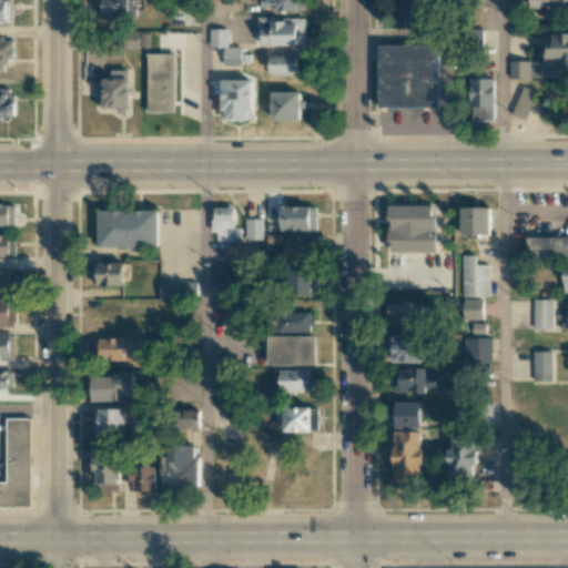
[(11,0),(0,0),(0,21),(13,21),(11,0)]
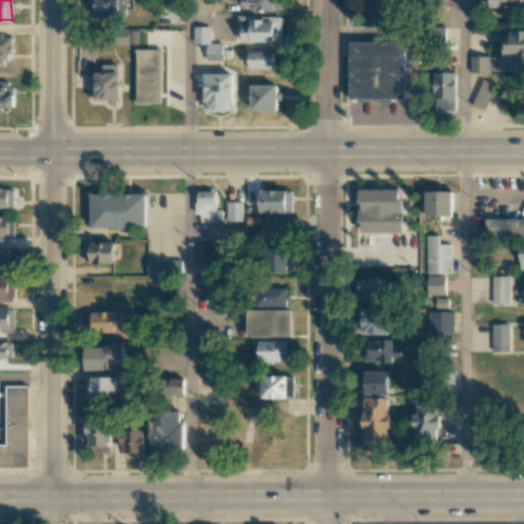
[(120,0),(90,0),(91,15),(120,15),(120,0)]
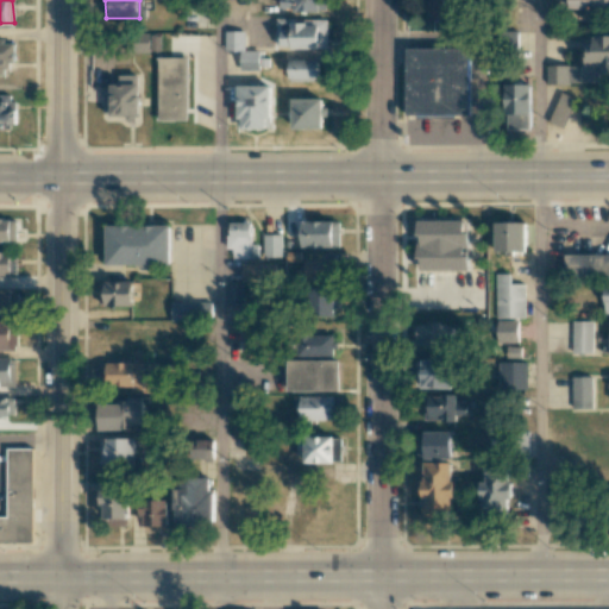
[(280,0),(280,10),(319,11),(319,0),(280,0)]
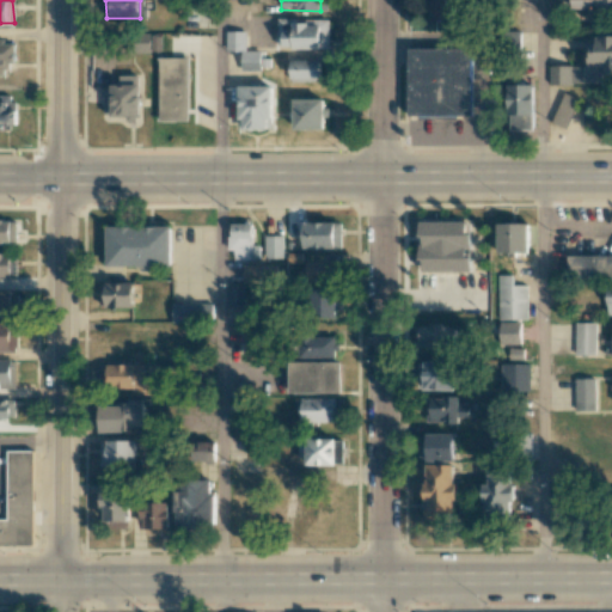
[(459,0),(430,0),(432,20),(460,20),(459,0)]
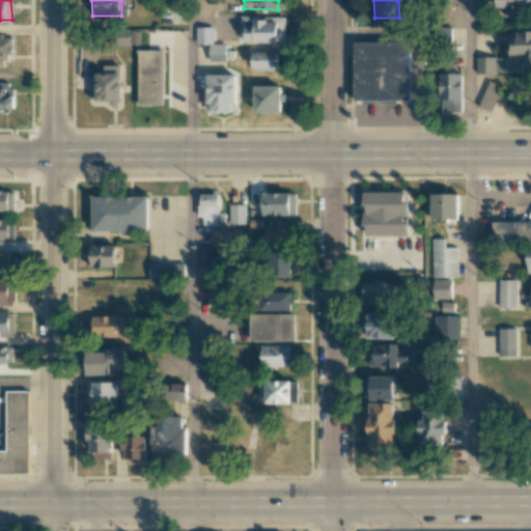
[(530,0),(496,0),(497,10),(530,8),(530,0)]
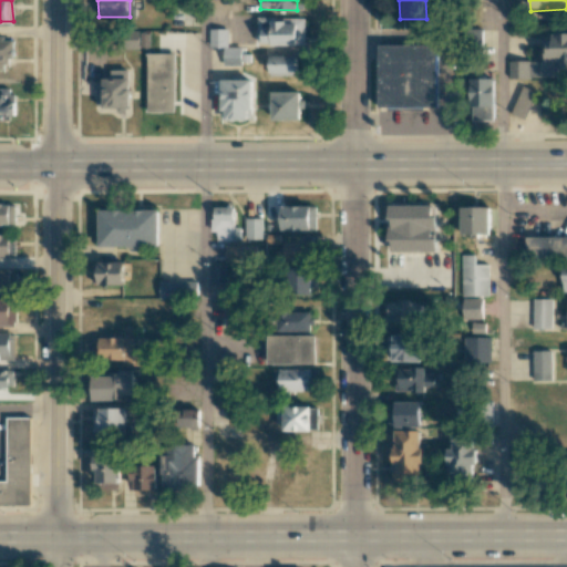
[(305,43),(305,19),(274,19),(274,17),(257,17),(257,44),(305,43)]
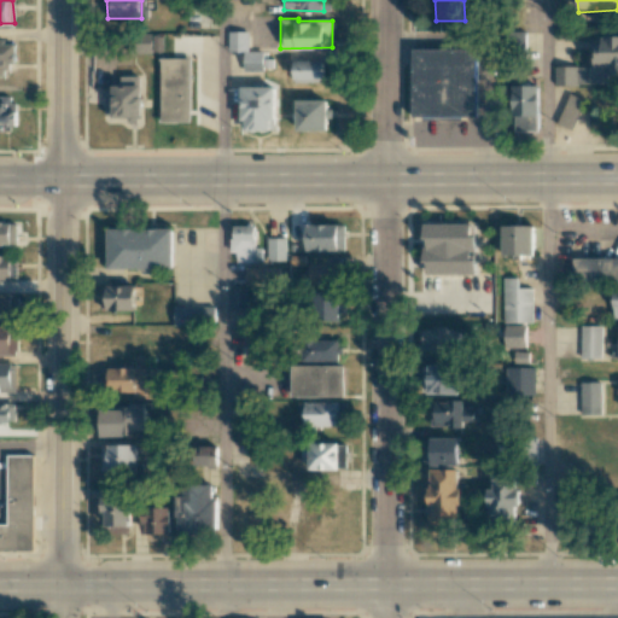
[(263,51),(249,51),(249,31),(228,31),(228,52),(244,52),(244,71),(263,70),(263,51)]
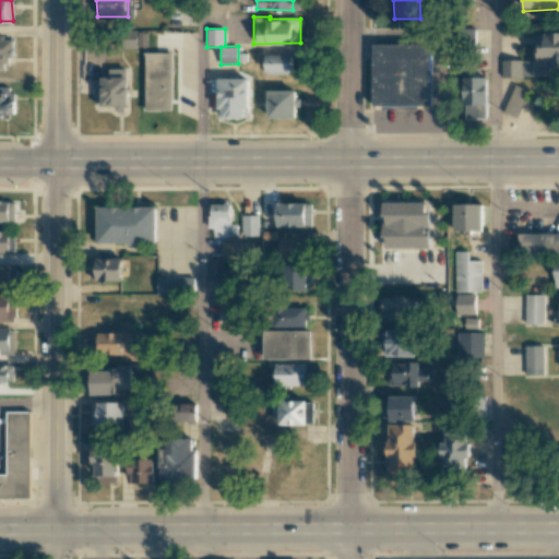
[(146,48),(147,32),(126,32),(126,47),(146,48)]
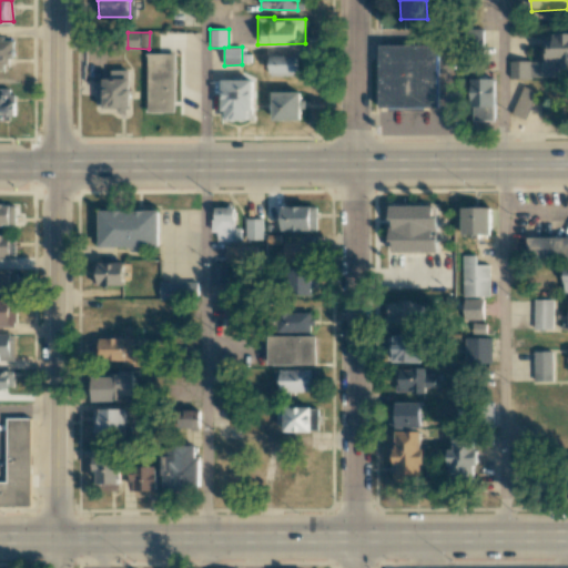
[(509,79),(567,78),(567,68),(567,34),(547,34),(548,60),(509,61),(509,79)]
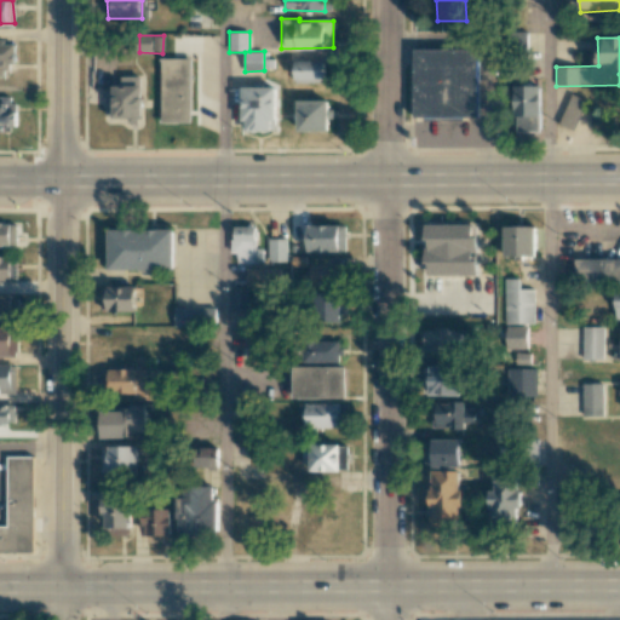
[(0,75),(7,76),(6,64),(15,63),(15,44),(0,44),(0,75)]
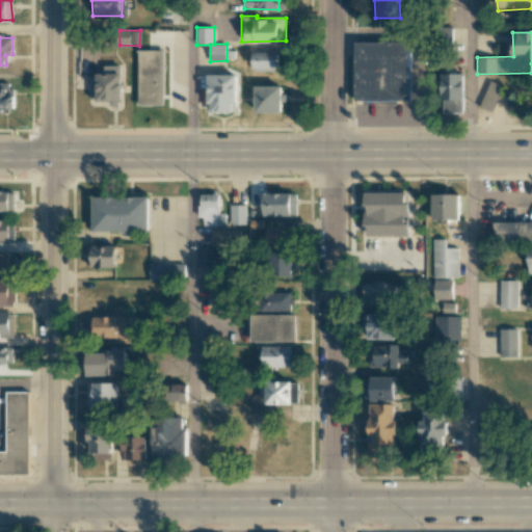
[(410,42),(355,43),(356,100),(411,99),(410,42)]
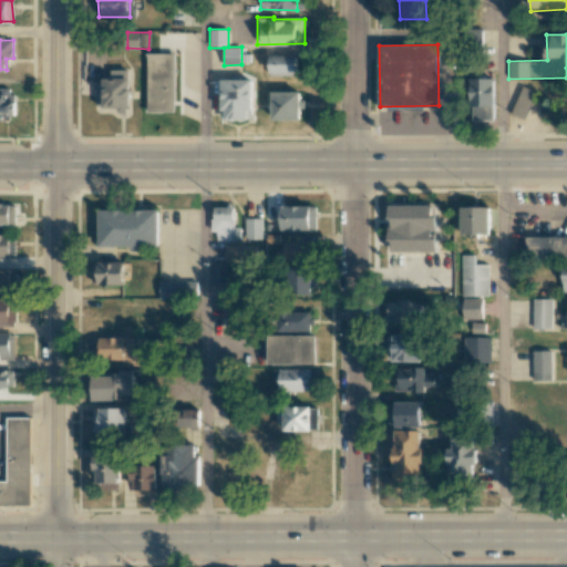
[(176,54),(176,112),(147,112),(147,54),(176,54)]
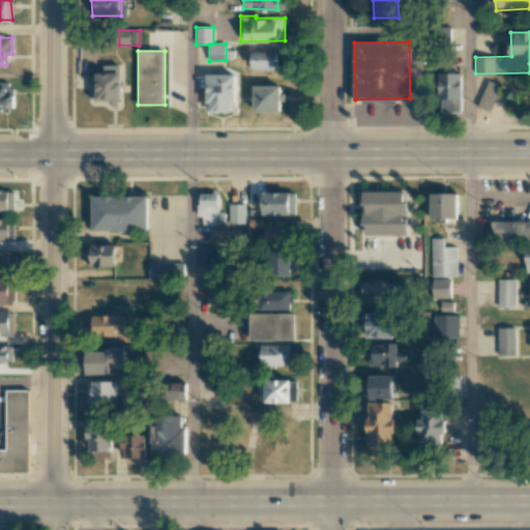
[(278,69),(277,51),(252,52),(253,70),(278,69)]
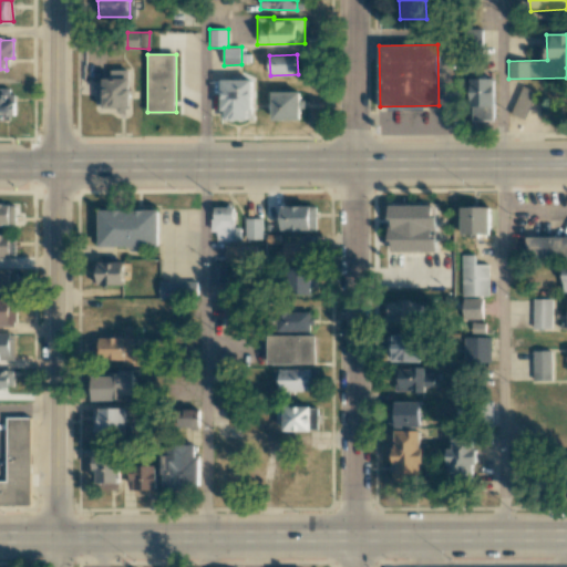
[(103,88),(95,88),(96,110),(130,109),(129,78),(103,78),(103,88)]
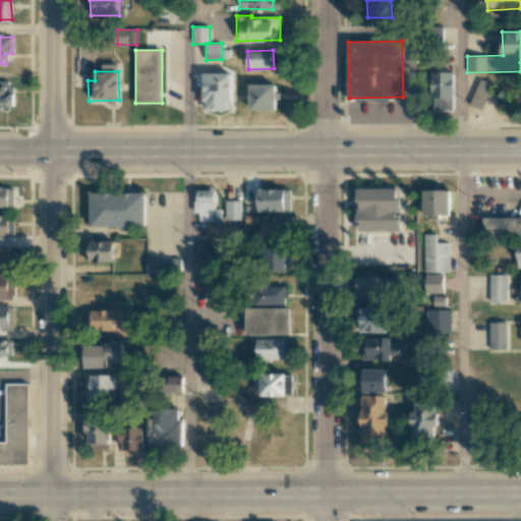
[(204,110),(228,110),(228,101),(232,101),(232,73),(204,72),(204,110)]
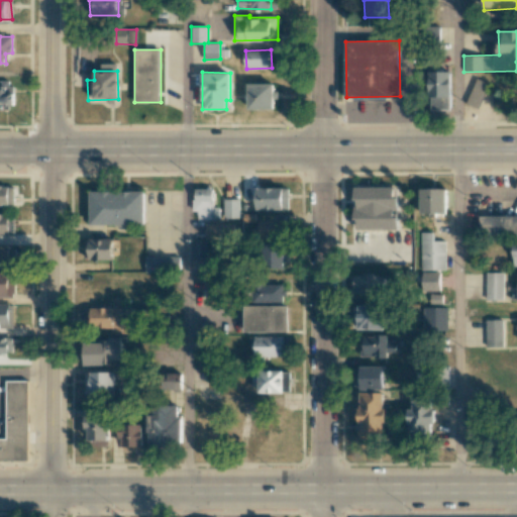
[(450,72),(429,72),(429,110),(450,110),(450,72)]
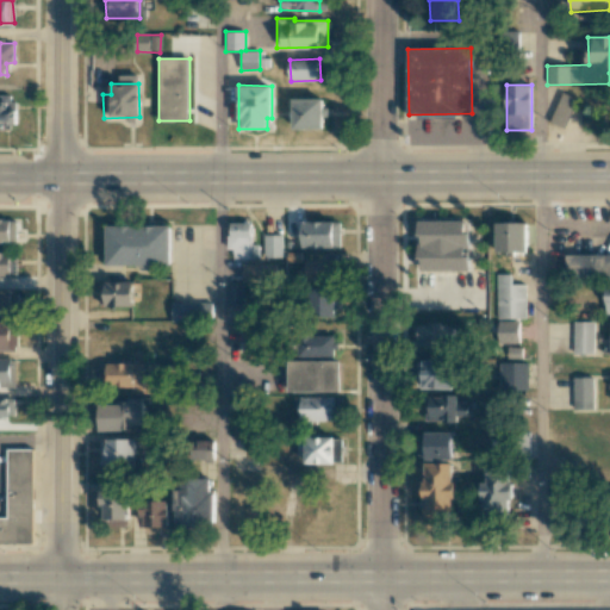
[(549,123),(564,129),(577,98),(562,92),(549,123)]
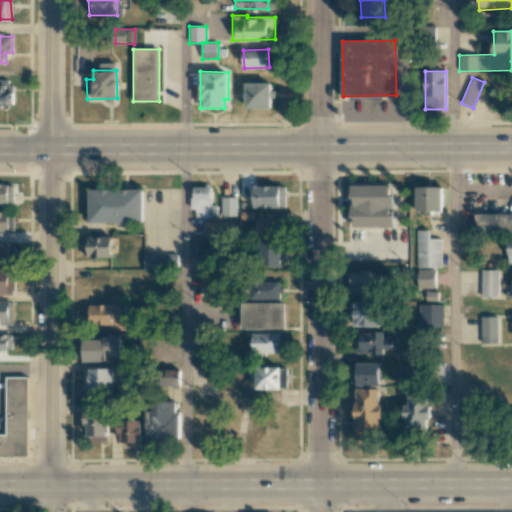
[(0,107),(13,107),(12,79),(0,79),(0,107)]
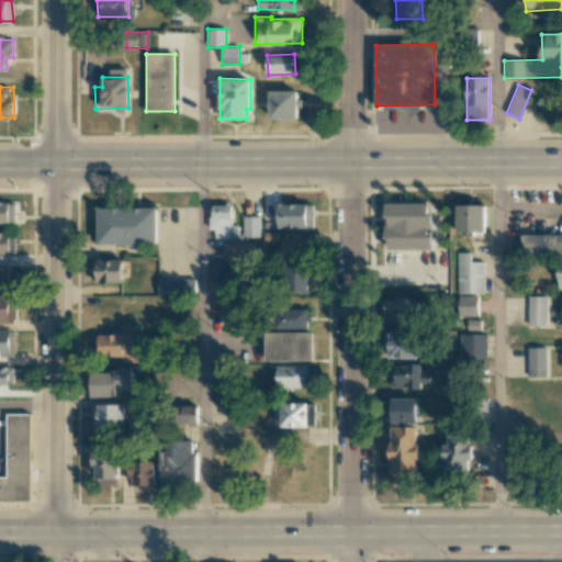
[(270,119),(299,119),(298,90),(269,91),(270,119)]
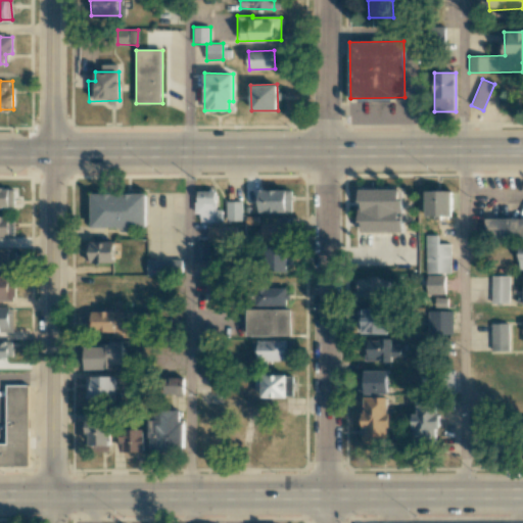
[(0,206),(14,206),(14,188),(0,187),(0,206)]
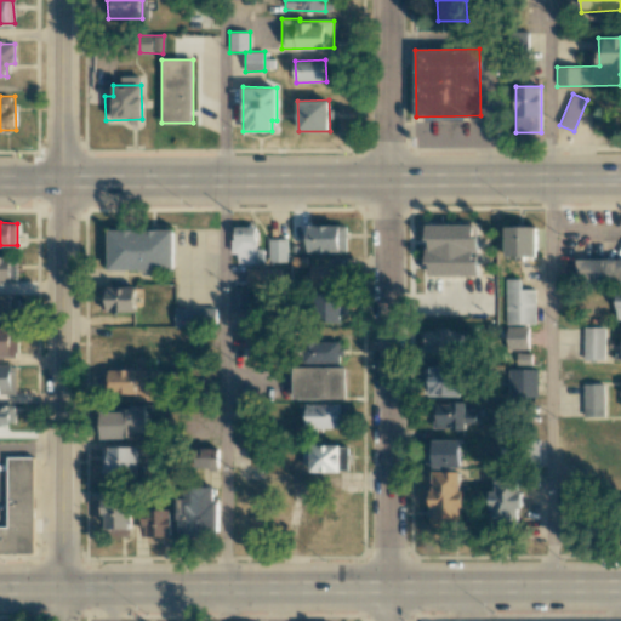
[(308,252),(347,251),(347,224),(307,226),(308,252)]
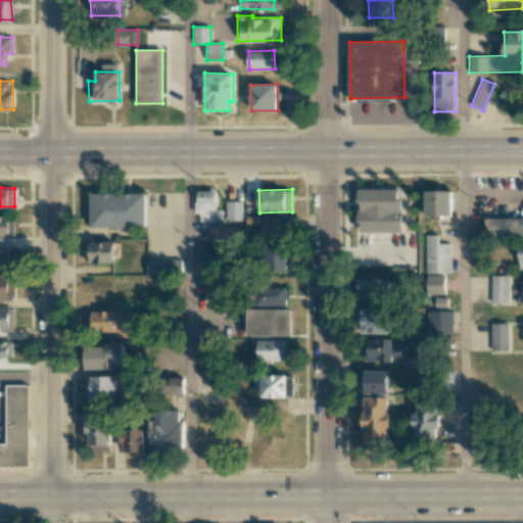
[(360,231),(402,231),(402,219),(401,219),(401,198),(398,198),(399,189),(360,189),(360,231)]
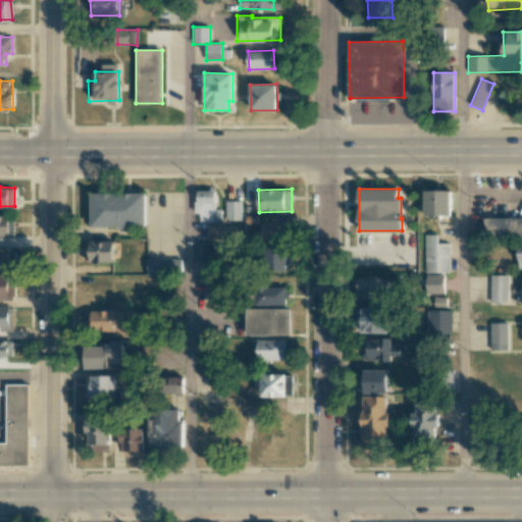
[(215,208),(215,190),(196,191),(196,213),(199,213),(199,221),(221,221),(221,208),(215,208)]
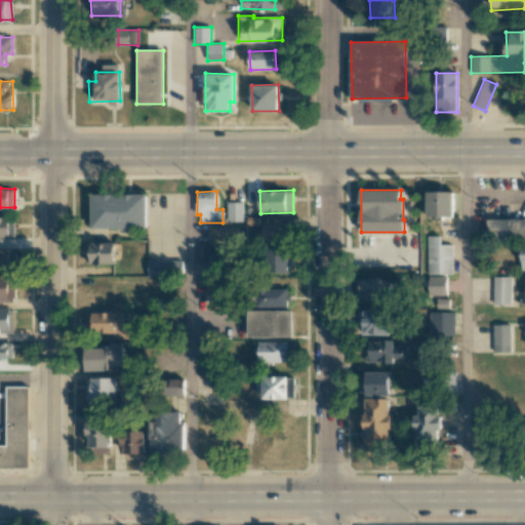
[(454,191),(430,192),(430,216),(454,216),(454,191)]
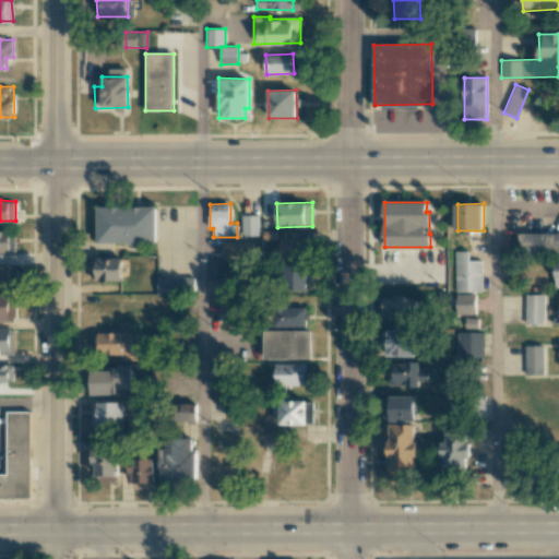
[(97,244),(157,242),(156,206),(97,207),(97,244)]
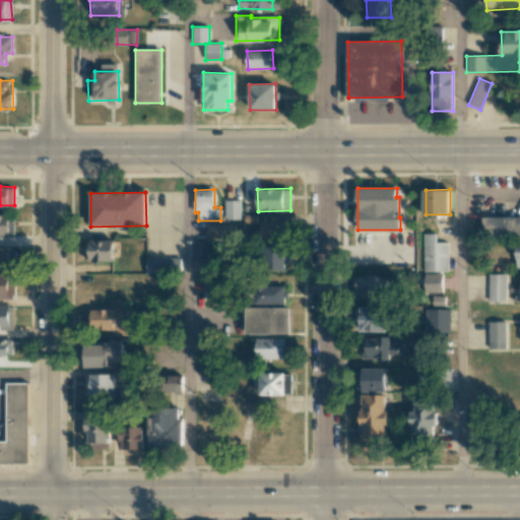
[(241,200),(224,200),(225,219),(241,218),(241,200)]
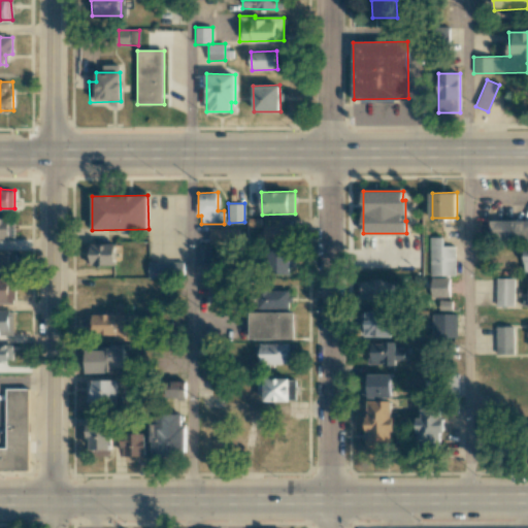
[(0,239),(9,239),(9,219),(0,219),(0,239)]
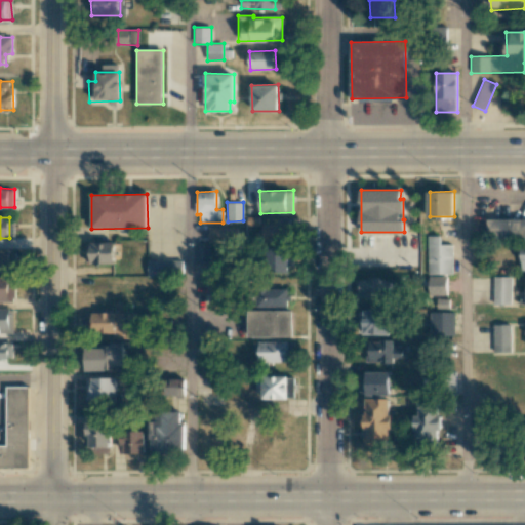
[(524,217),(487,217),(487,239),(524,238),(524,217)]
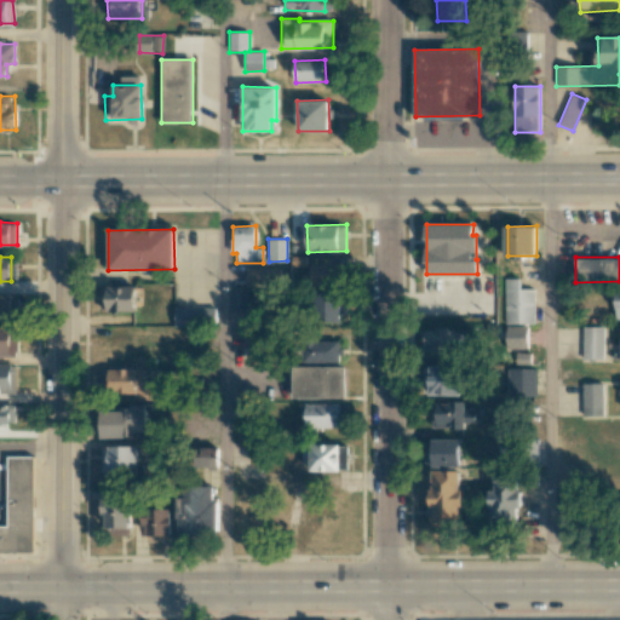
[(313,285),(340,285),(340,264),(313,264),(313,285)]
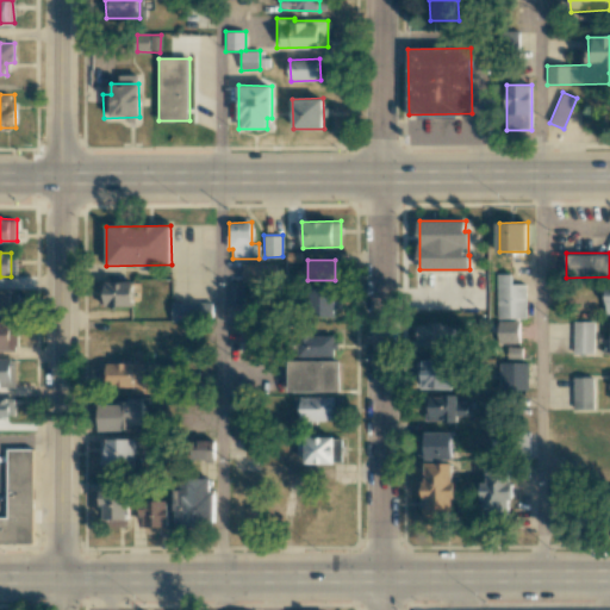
[(243,282),(275,281),(275,263),(242,265),(243,282)]
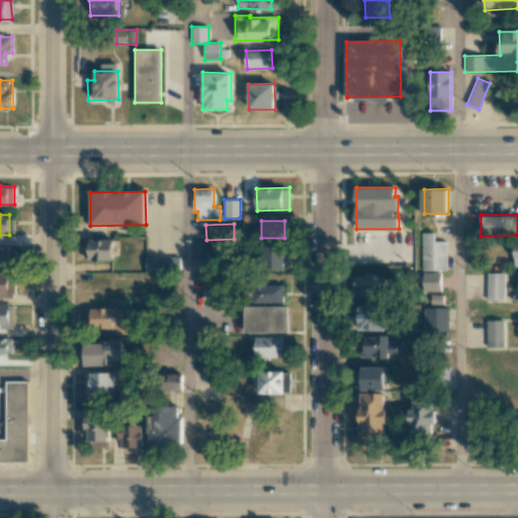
[(446,242),(436,243),(436,234),(421,235),(422,270),(447,269),(446,242)]
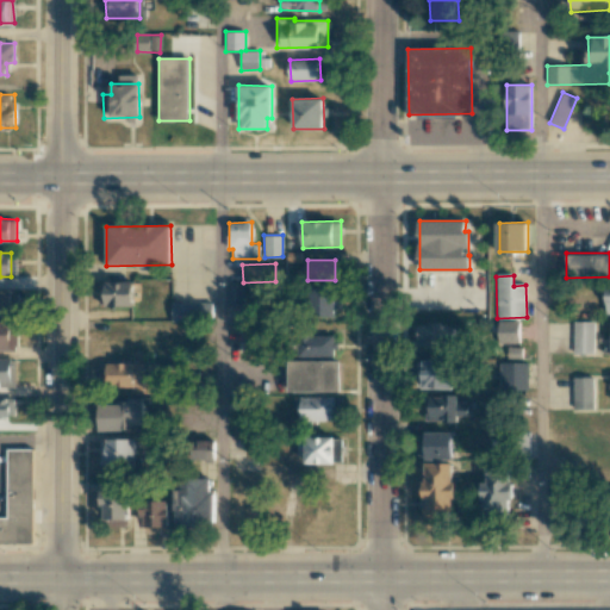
[(134,305),(134,281),(100,281),(100,306),(134,305)]
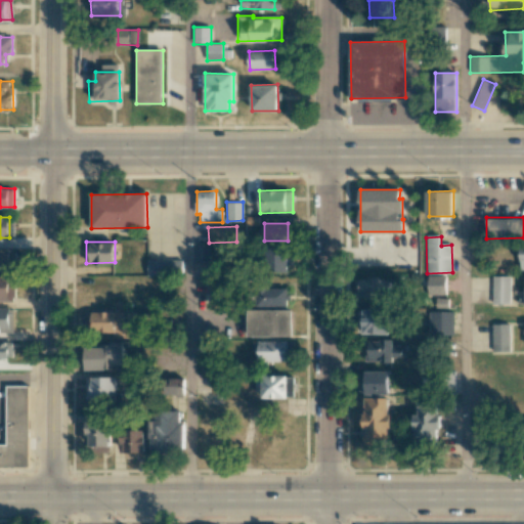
[(209,244),(194,245),(195,261),(210,261),(209,244)]
